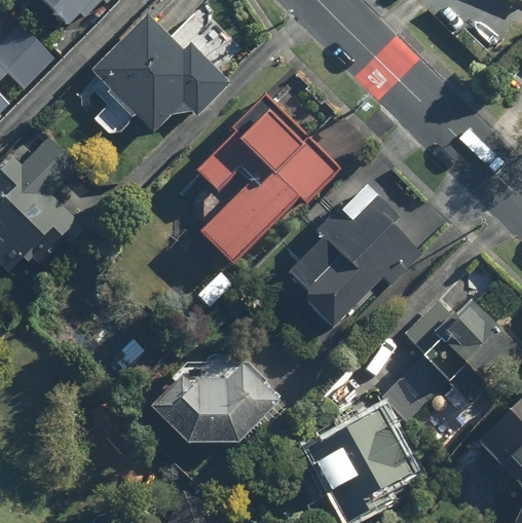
[(42,0),(70,26),(95,0),(42,0)]
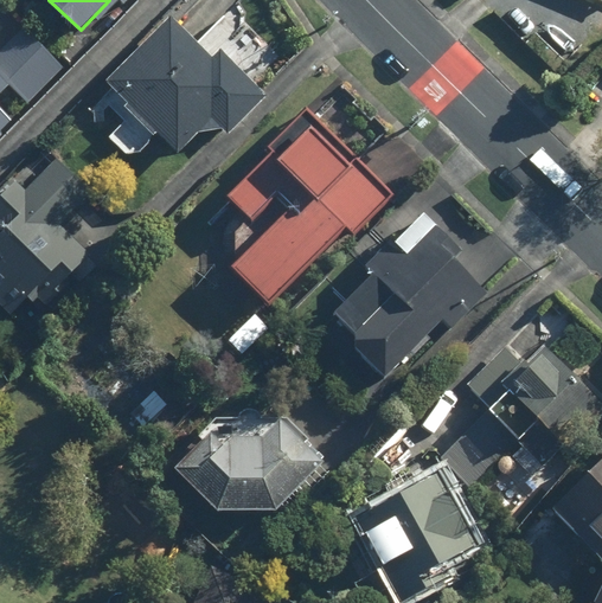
[(170,14),(103,79),(177,153),(212,117),(228,133),(266,95),(218,47),(211,55),(170,14)]
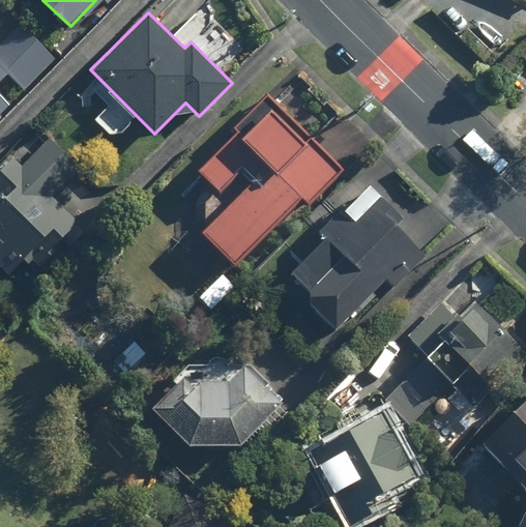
[(0,111),(8,103),(0,93),(0,79),(6,72),(24,89),(55,57),(19,21),(0,38),(0,111)]
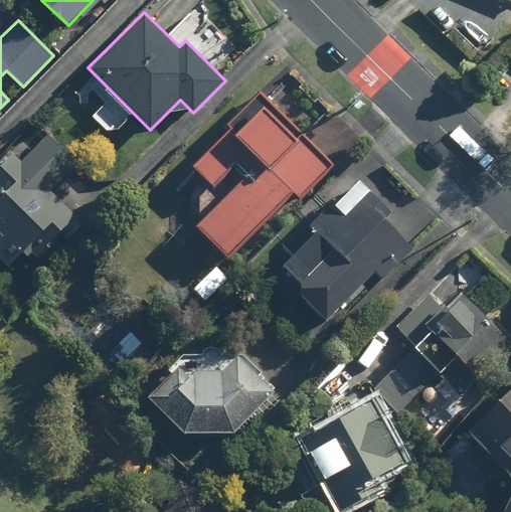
[(195,225),(228,258),(294,192),(300,198),(332,165),(256,91),(223,123),(229,128),(192,165),(214,186),(235,164),(245,174),(195,225)]
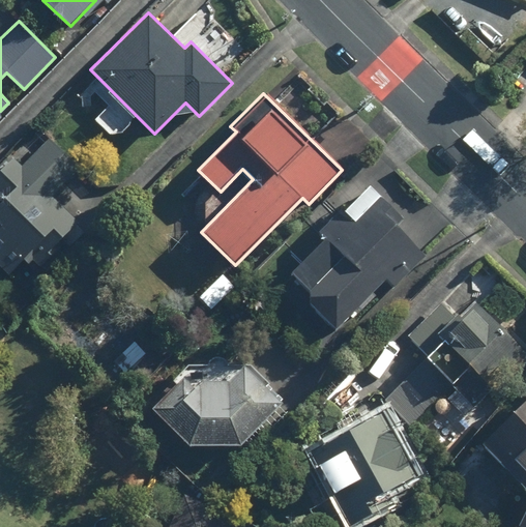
[(78,167),(49,137),(21,165),(12,156),(0,168),(0,200),(3,203),(0,206),(0,223),(2,225),(0,227),(0,265),(7,273),(40,241),(49,250),(77,222),(50,195),(78,167)]
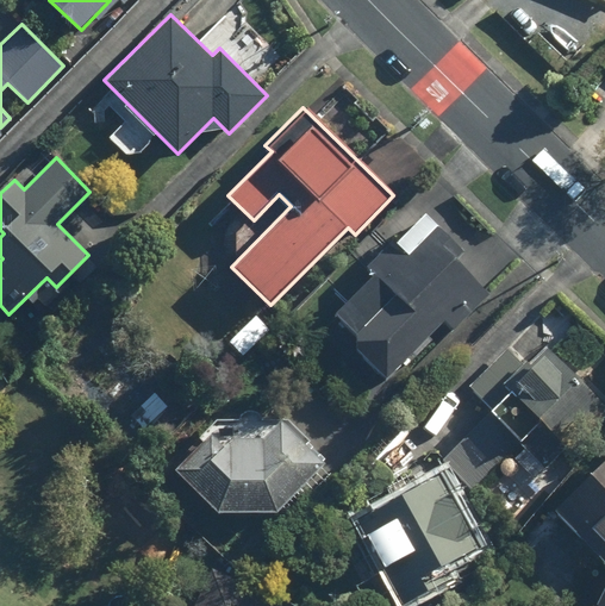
[(329,325),(387,380),(444,320),(454,329),(490,292),(455,260),(463,250),(420,211),(367,268),(375,276),(329,325)]
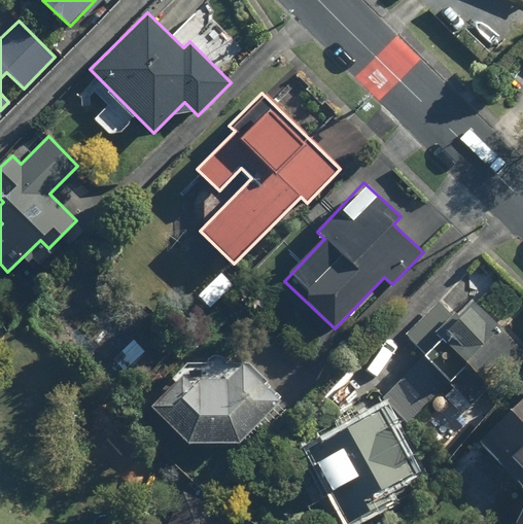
[(424,353),(380,397),(408,425),(441,393),(461,414),(522,352),(522,348),(474,299),(455,317),(439,301),(405,334),(424,353)]
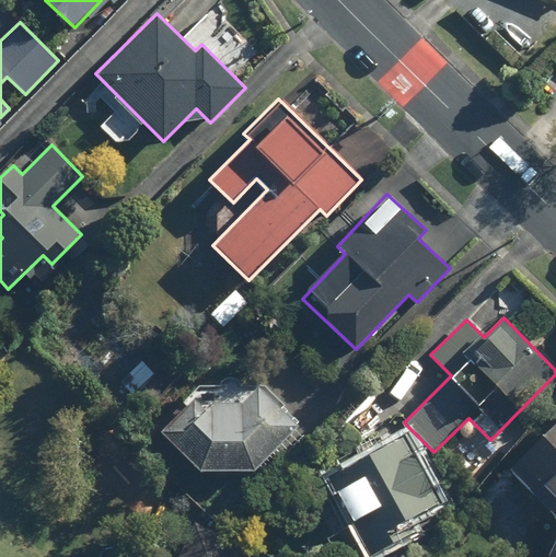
[(254,391),(240,391),(235,385),(229,383),(222,385),(219,391),(203,391),(161,432),(201,472),(255,472),(300,427),(259,386),(254,391)]
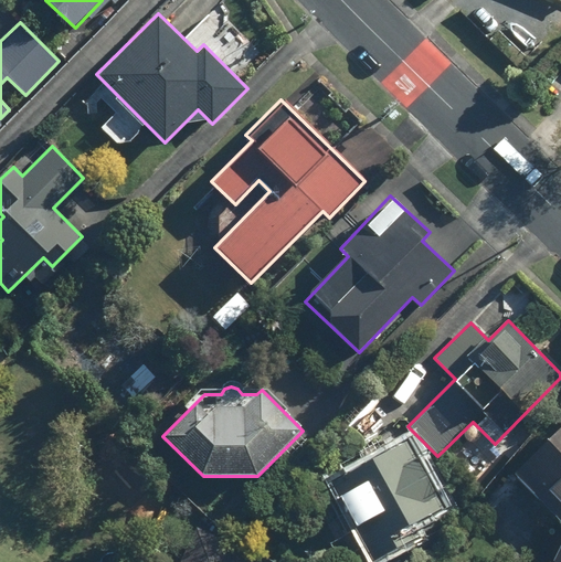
[(560,561),(560,426),(514,473),(560,521),(560,541),(551,561),(553,561),(560,561)]
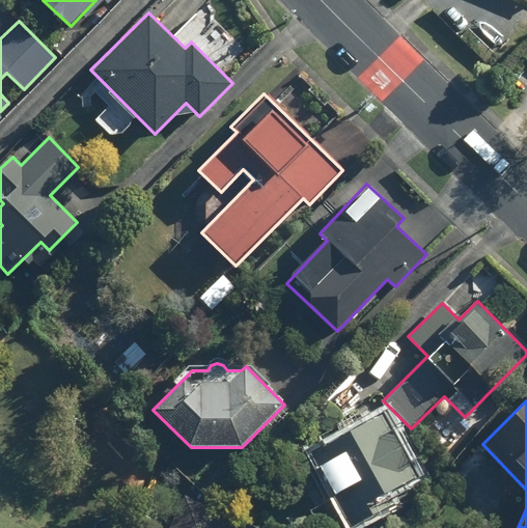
[(386,411),(310,452),(351,526),(393,503),(386,491),(420,472),(386,411)]
